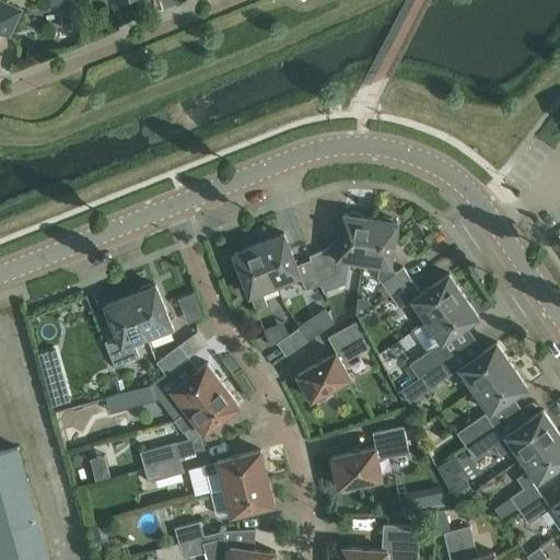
[(0,0),(0,30),(9,34),(21,11),(0,0)]
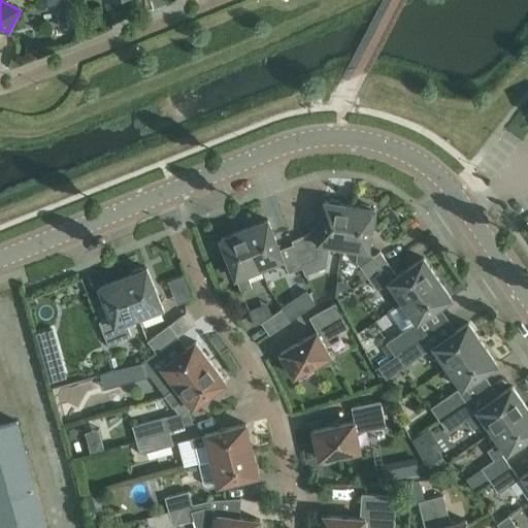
[(61,30),(75,28),(74,15),(60,18),(61,30)]
